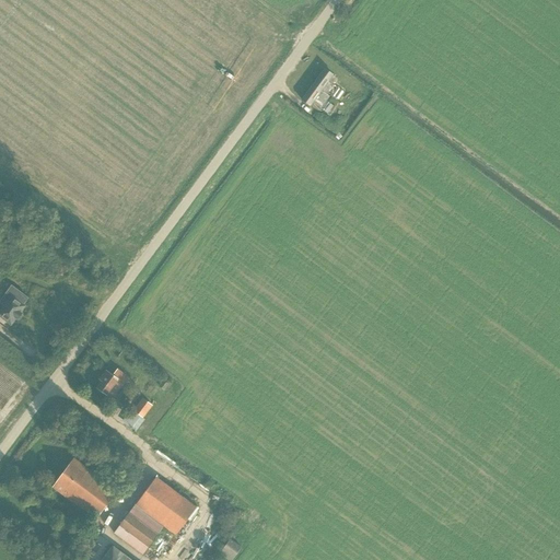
[(327,95),(329,92),(334,85),(333,84),(337,78),(334,76),(335,76),(326,68),(302,101),(311,107),(314,103),(322,108),(329,96),(327,95)]
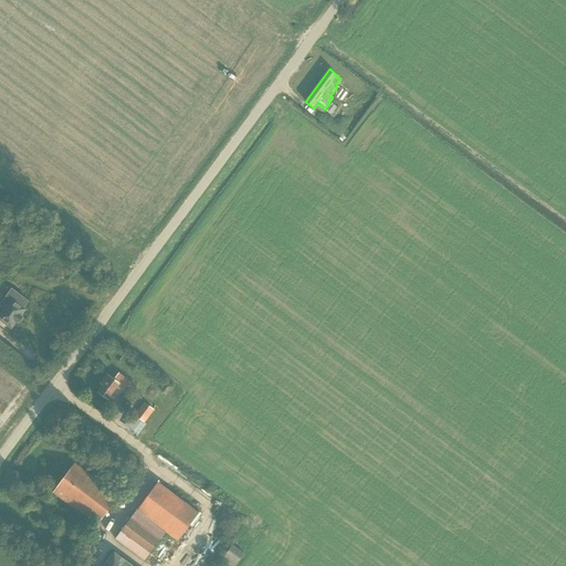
[(352,82),(347,87),(352,91),(354,93),(357,86),(356,85),(352,82)]
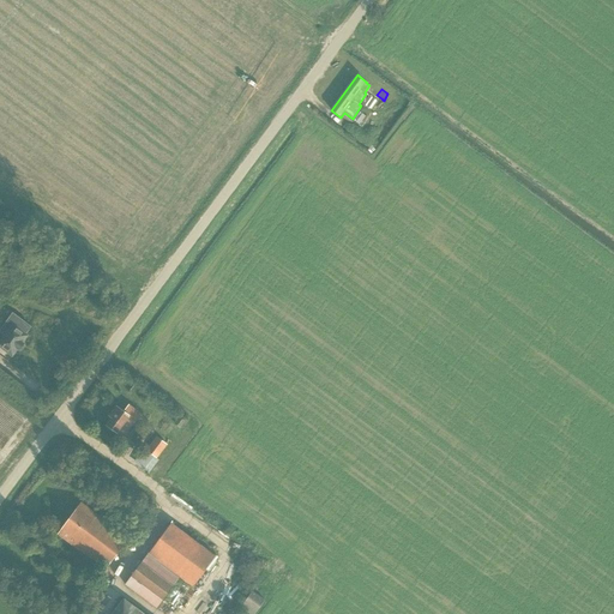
[(31,327),(13,314),(1,330),(2,333),(5,336),(0,342),(0,347),(13,356),(18,349),(20,350),(24,344),(23,343),(29,336),(26,333),(31,327)]
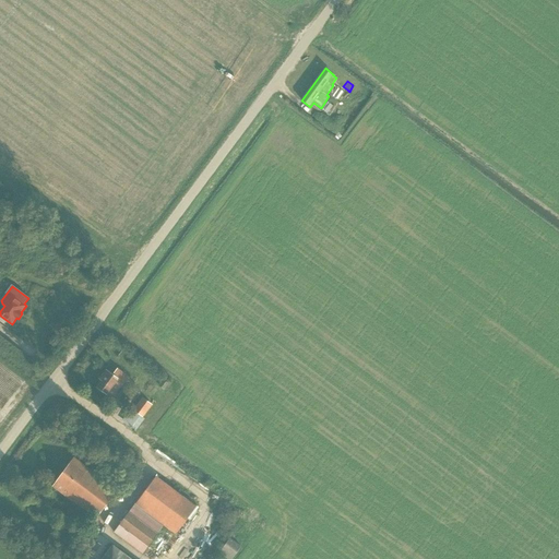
[(113,399),(129,377),(118,368),(113,375),(106,369),(98,379),(102,380),(97,385),(113,399)]
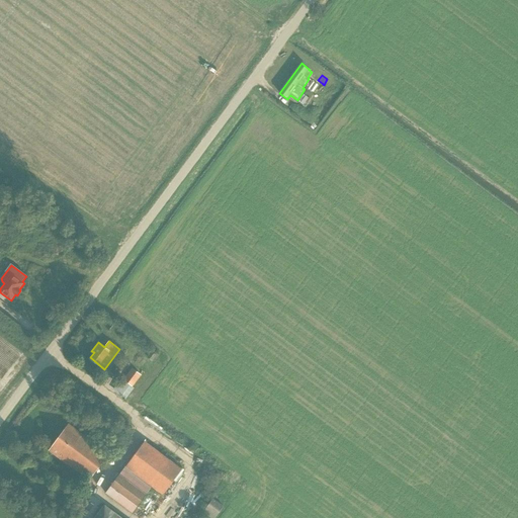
[(153,352),(149,357),(153,361),(157,355),(153,352)]
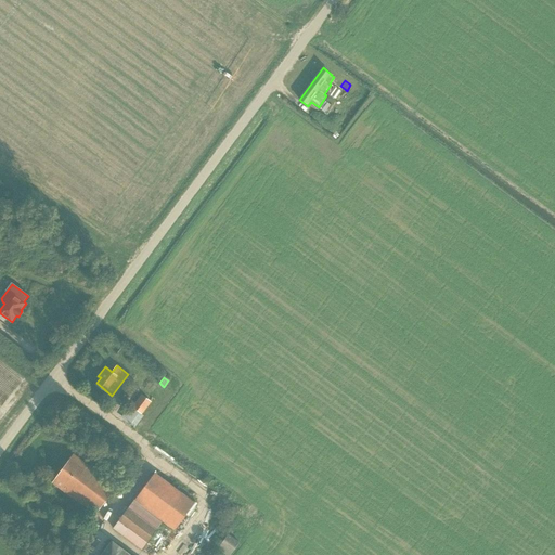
[(157,407),(165,398),(155,388),(146,397),(157,407)]
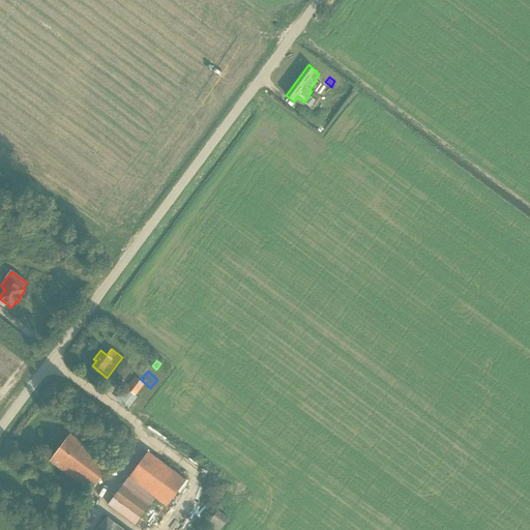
[(129,408),(138,398),(136,395),(145,384),(136,377),(126,389),(130,391),(122,403),(129,408)]
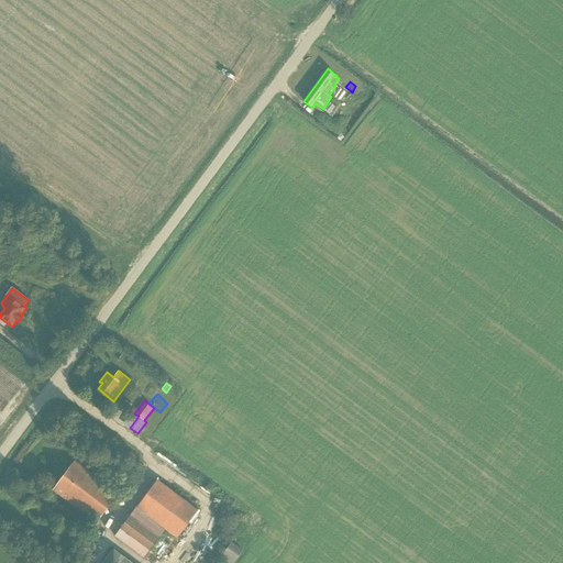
[(76,461),(54,490),(97,523),(119,494),(76,461)]
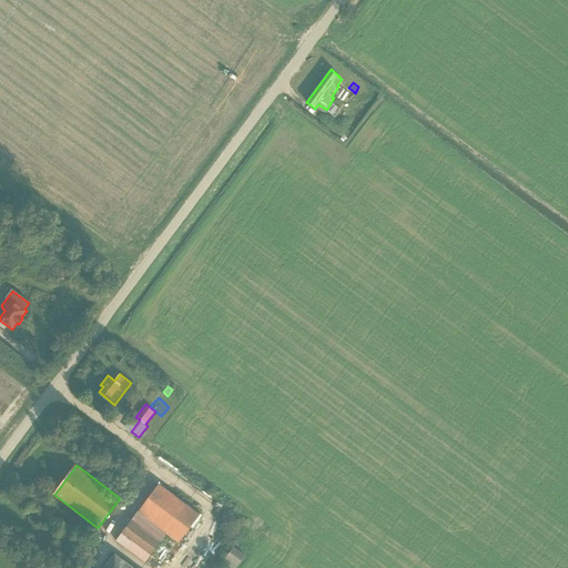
[(200,515),(159,484),(117,541),(145,563),(166,534),(179,543),(200,515)]
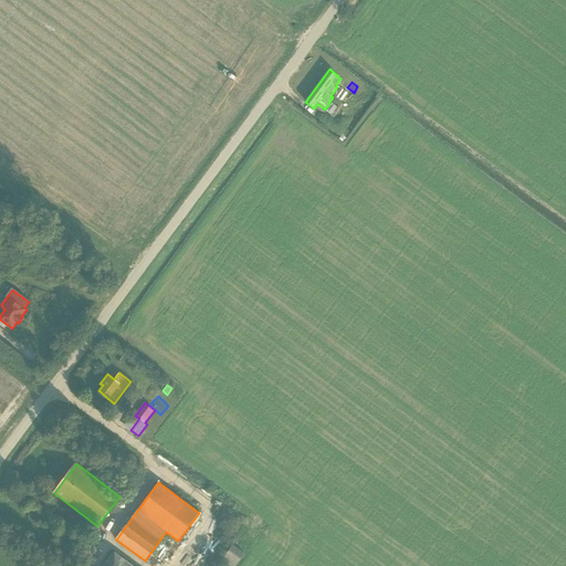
[(231,565),(234,565),(245,553),(233,545),(222,559),(231,565)]
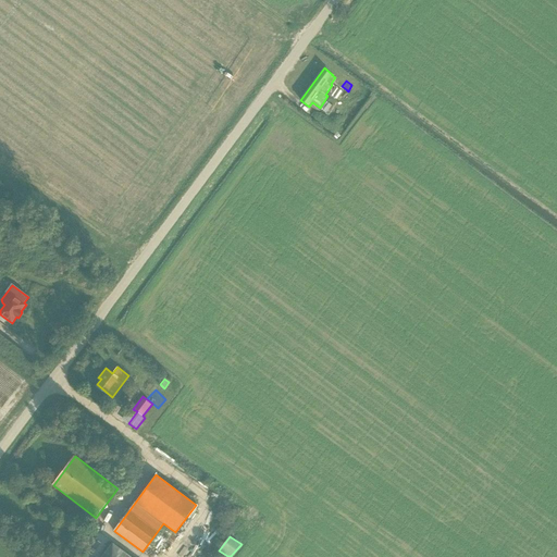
[(132,556),(113,543),(101,556),(132,556)]
